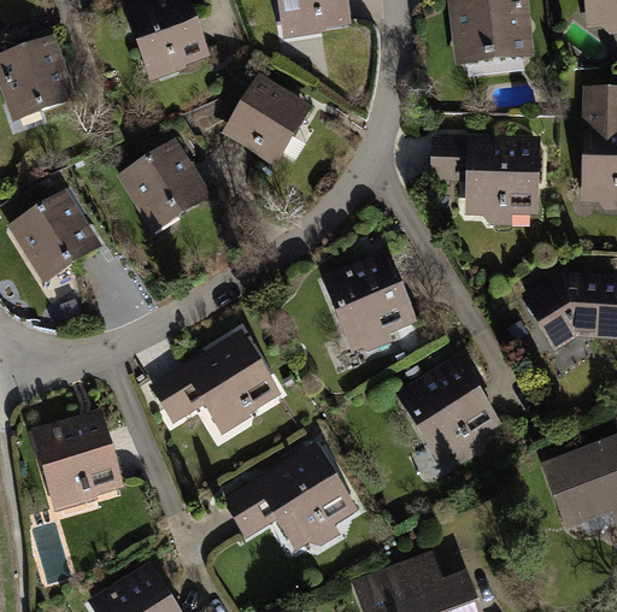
[(137,0),(123,5),(151,78),(186,65),(184,63),(210,54),(189,0),(137,0)]
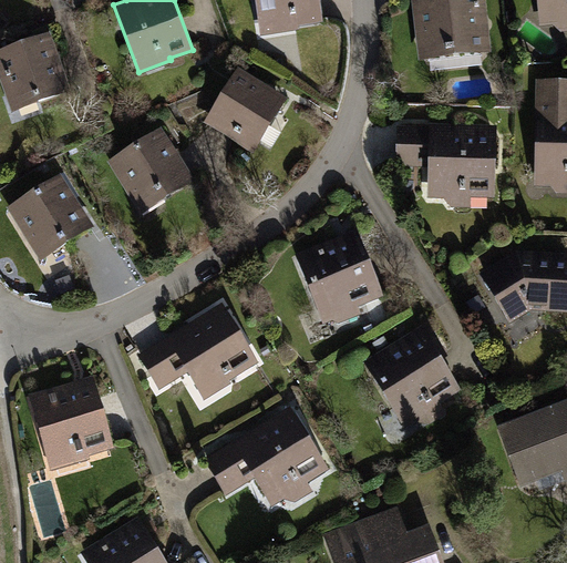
[(255,0),(260,34),(299,28),(298,24),(323,21),(320,0),(255,0)]
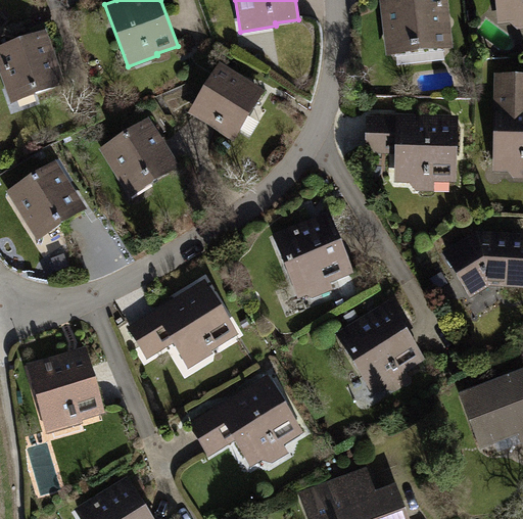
[(379,0),(386,54),(455,46),(448,0),(379,0)]
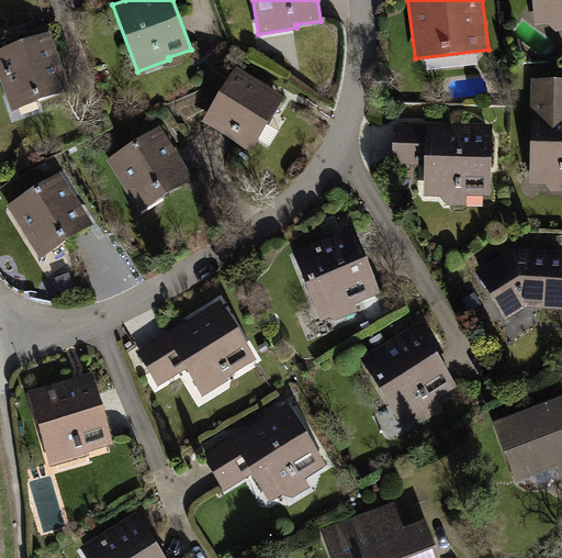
[(532,0),(536,24),(549,22),(557,30),(561,29),(561,0),(532,0)]
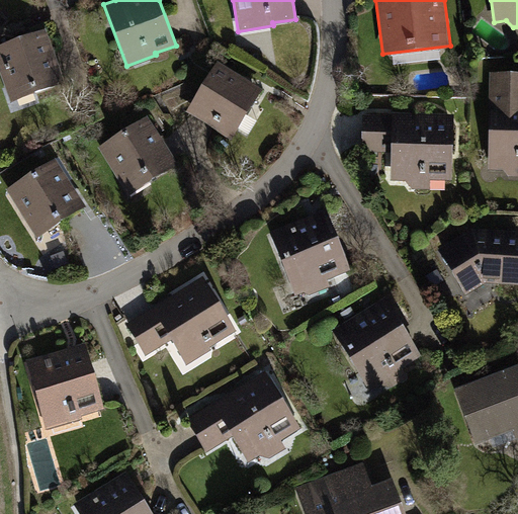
[(46,27),(0,44),(0,74),(10,102),(65,82),(46,27)]
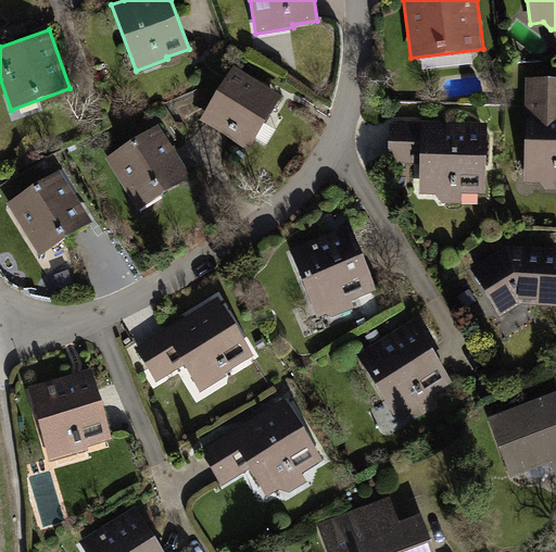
[(234,63),(199,118),(249,149),(282,93),(234,63)]
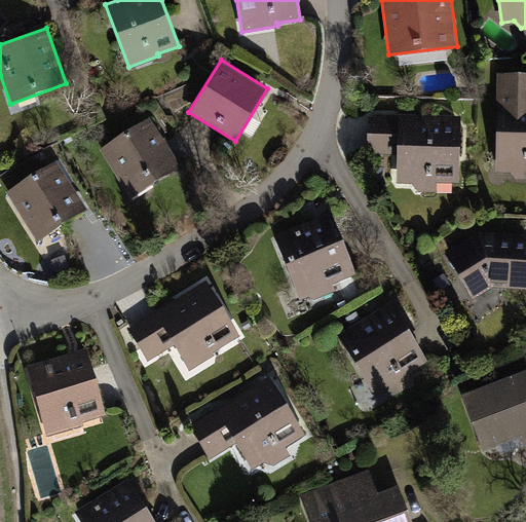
[(525,72),(498,72),(496,169),(509,169),(515,177),(525,176),(525,72)]
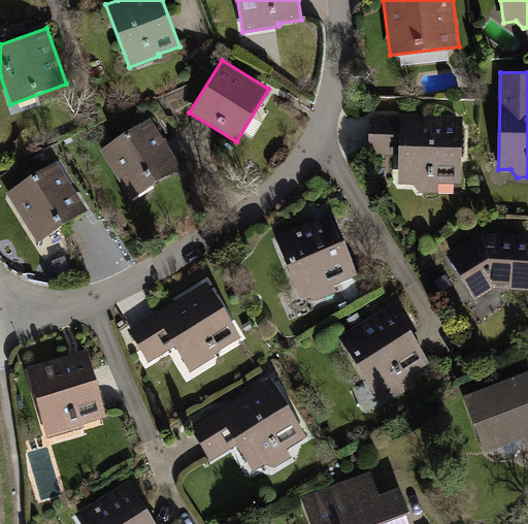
[(401,116),(370,115),(369,152),(399,153),(398,183),(413,183),(421,191),(440,191),(440,183),(463,183),(464,115),(401,113),(401,116)]
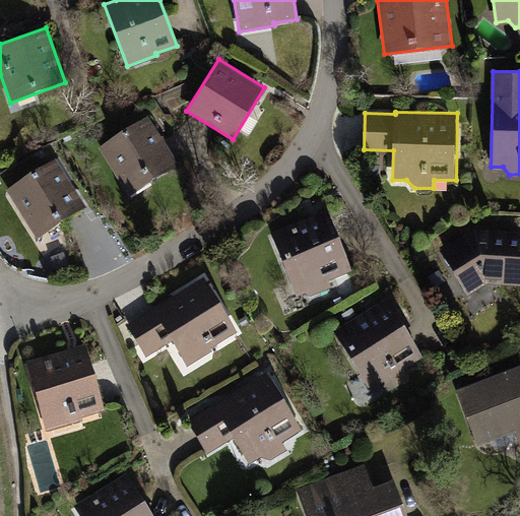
[(147,115),(98,146),(129,195),(179,164),(147,115)]
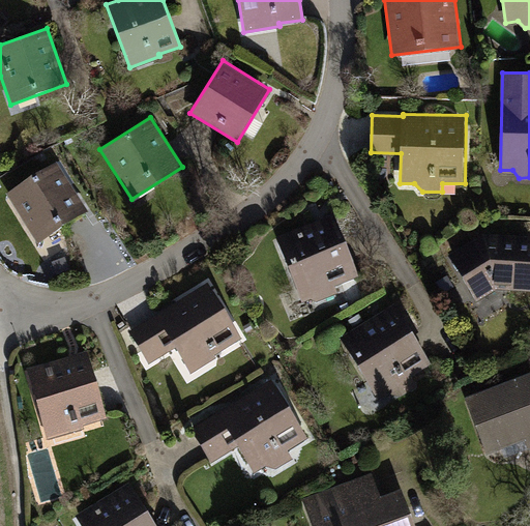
[(56,161),(6,193),(37,242),(87,211),(56,161)]
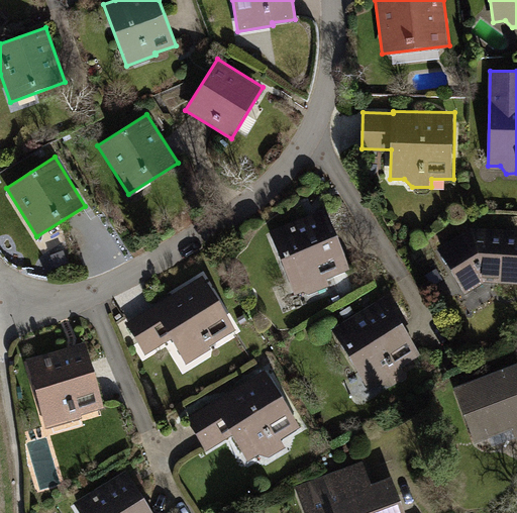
[(325,208),(270,230),(295,294),(304,290),(309,292),(330,284),(328,278),(349,269),(325,208)]
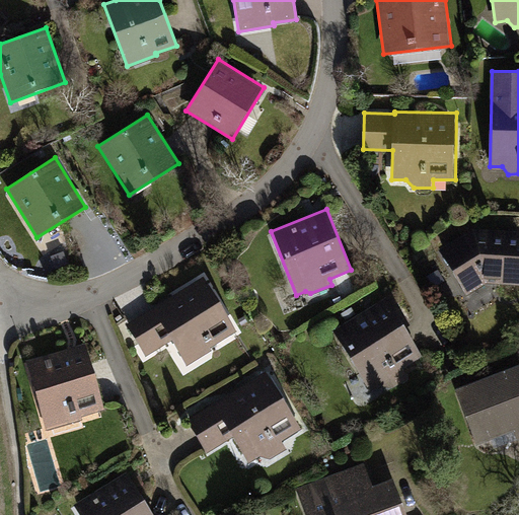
[(518,230),(472,227),(438,248),(467,295),(488,282),(518,284),(518,230)]
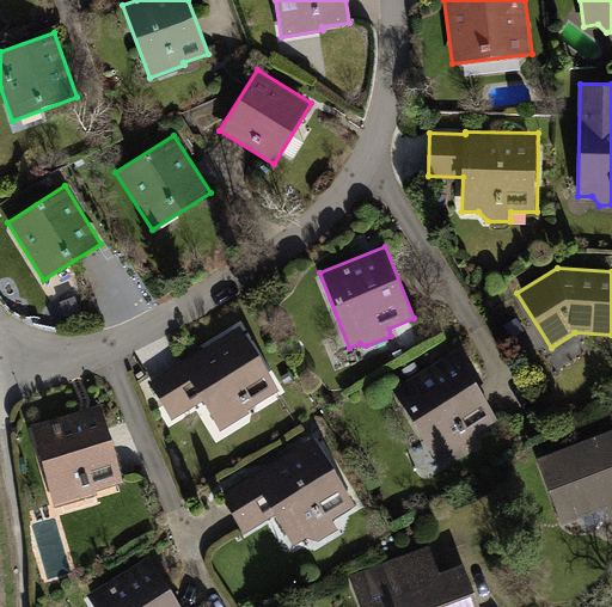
[(240,323),(147,381),(171,418),(202,399),(220,428),(282,390),(240,323)]
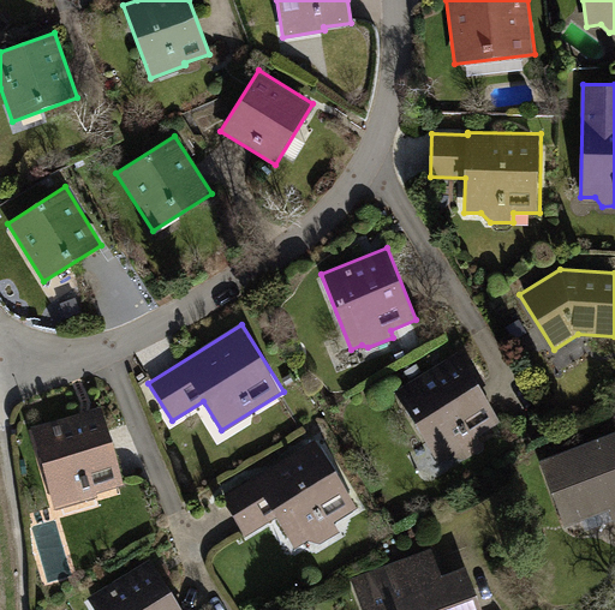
[(458,352),(394,392),(439,464),(453,455),(466,456),(484,446),(479,437),(502,423),(458,352)]
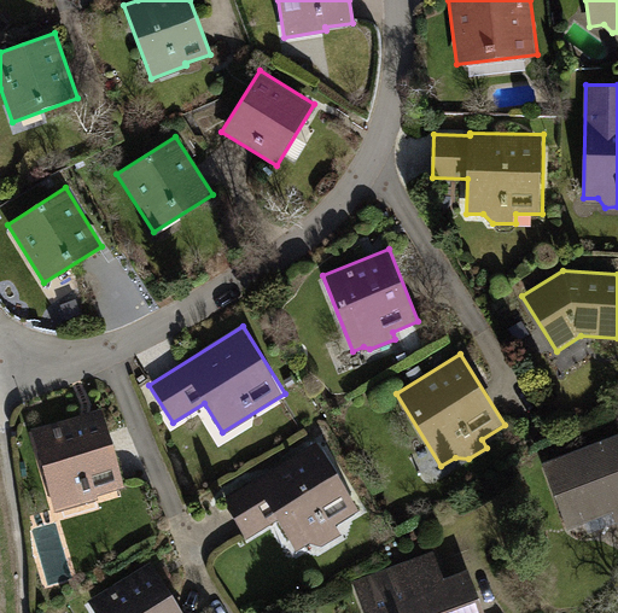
[(97,496),(126,488),(101,407),(30,427),(54,512),(98,500),(97,496)]
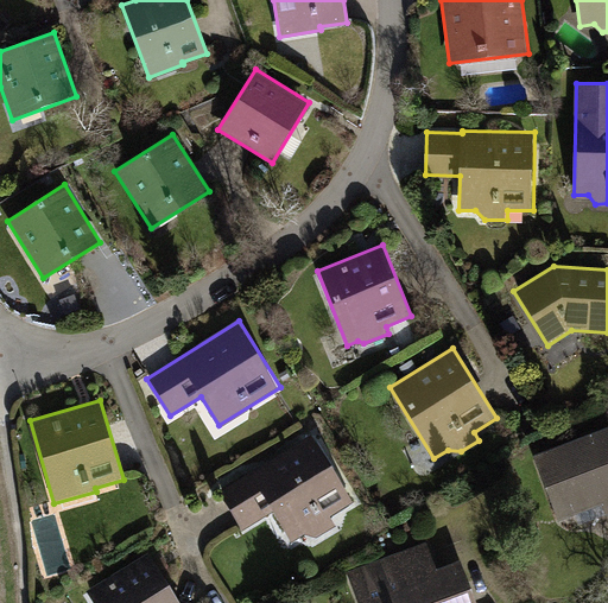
[(607,427),(533,457),(557,521),(603,503),(607,514),(607,427)]
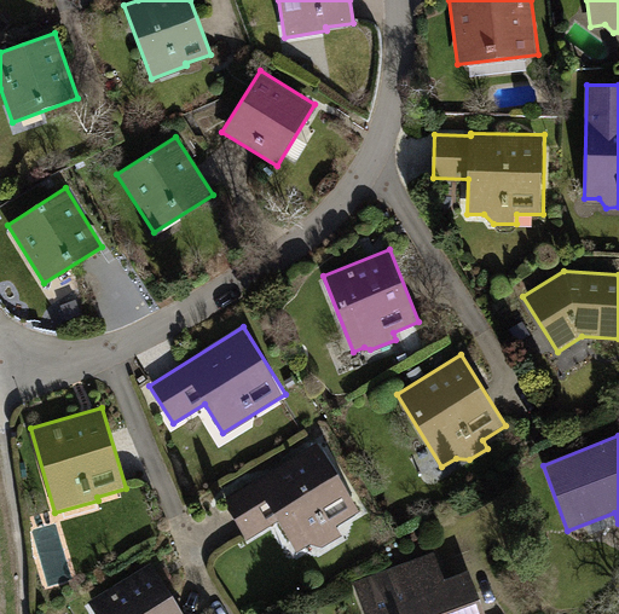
[(317,441),(223,499),(247,537),(277,519),(296,550),(310,542),(323,545),(342,533),(337,525),(360,510),(317,441)]
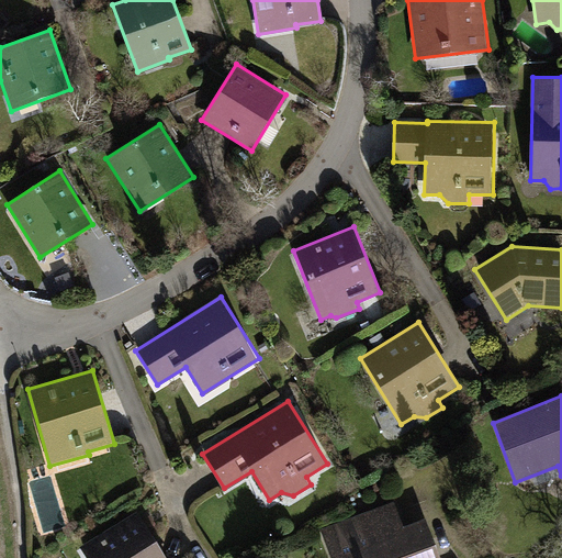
[(394,501),(322,527),(333,557),(439,557),(426,520),(404,527),(394,501)]
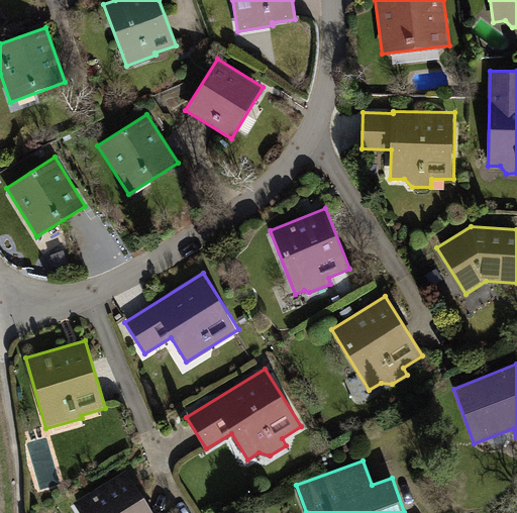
[(151,512),(125,471),(73,504),(78,512),(151,512)]
